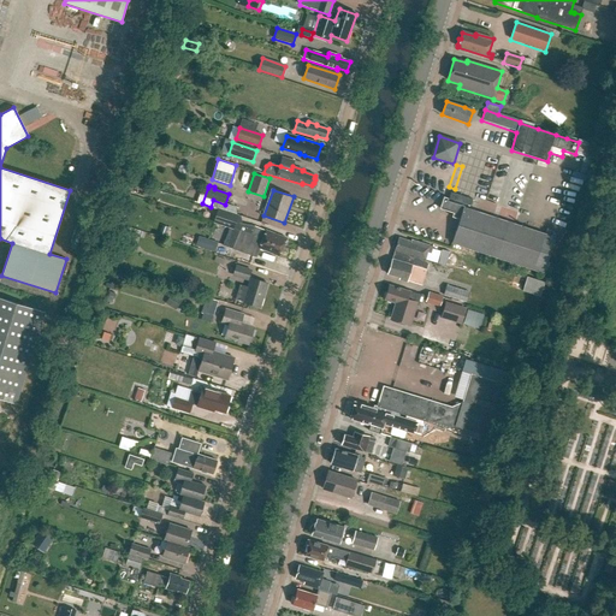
[(444,200),(440,209),(454,213),(452,218),(461,220),(452,243),(544,273),(555,240),(515,226),(515,224),(514,226),(463,209),(463,208),(448,203),(449,201),(448,201),(444,200)]
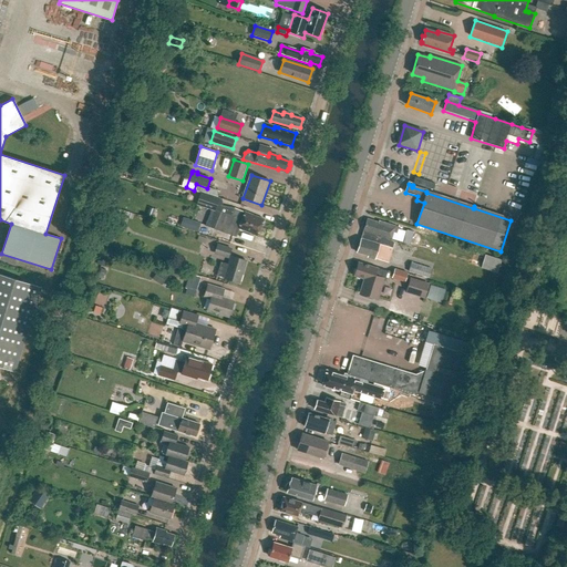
[(261,227),(264,219),(246,212),(245,213),(235,208),(224,206),(217,204),(219,198),(203,192),(198,204),(229,215),(243,219),(241,220),(250,225),(251,224),(261,227)]
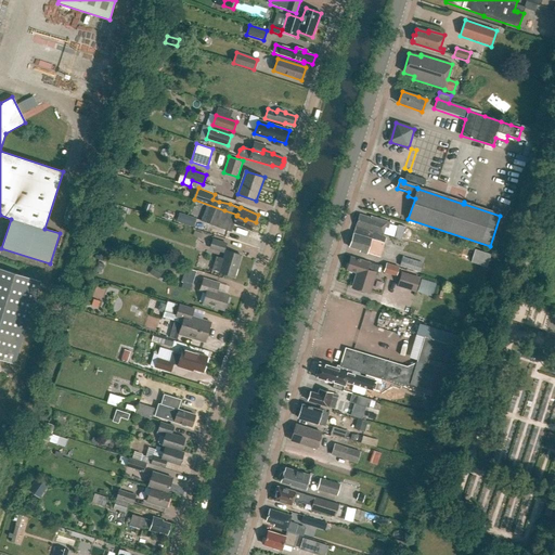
[(112,220),(120,223),(124,214),(115,210),(112,220)]
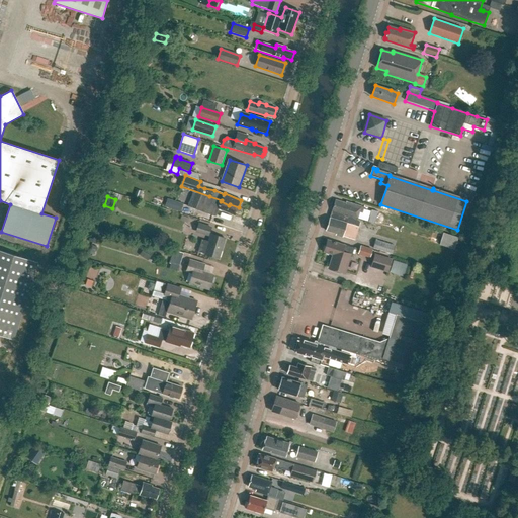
[(236,216),(239,207),(230,204),(229,205),(221,201),(222,200),(209,196),(208,200),(210,201),(209,203),(219,206),(218,208),(236,216)]
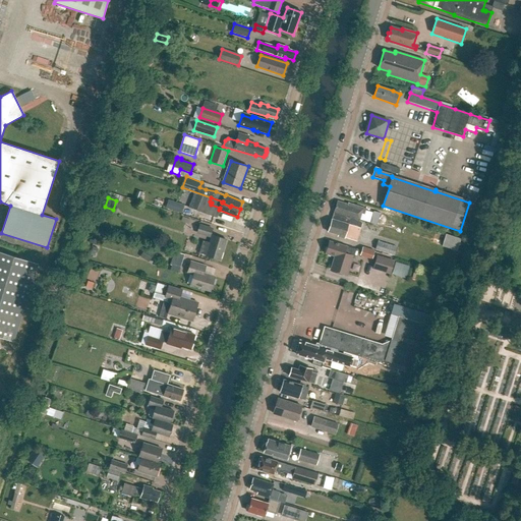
[(181,213),(184,206),(173,201),(170,209),(181,213)]
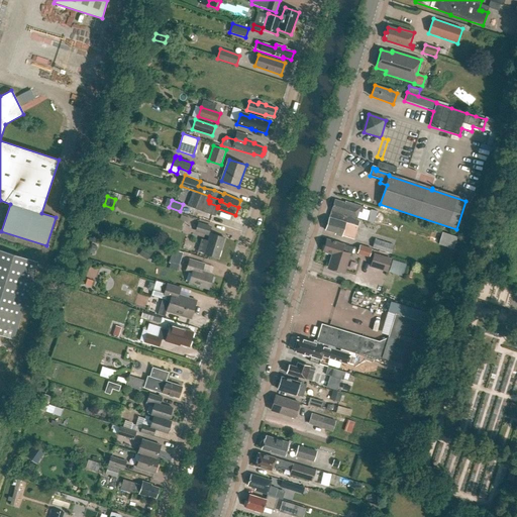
[(363,213),(365,208),(346,202),(345,204),(335,201),(326,231),(336,234),(335,235),(342,237),(343,236),(354,239),(359,222),(356,221),(359,212),(363,213)]
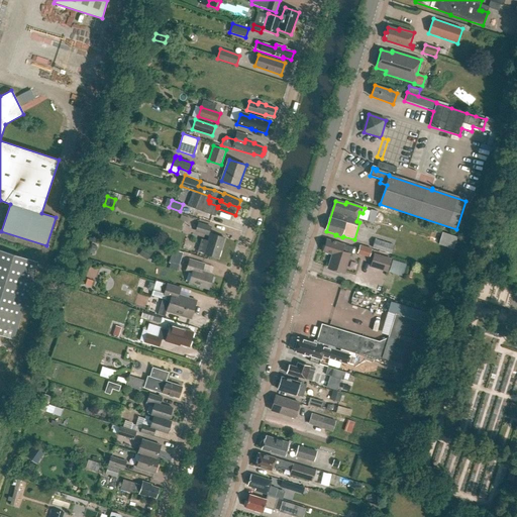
[(375,223),(378,212),(372,210),(368,221),(375,223)]
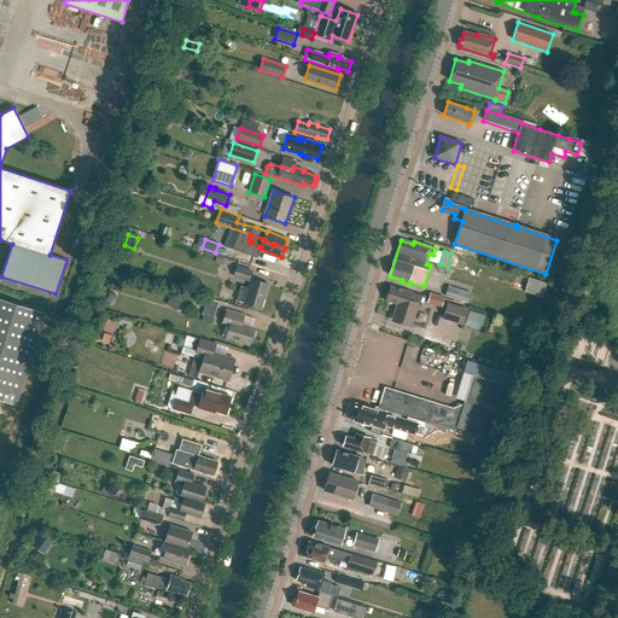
[(231,274),(234,262),(223,260),(220,272),(231,274)]
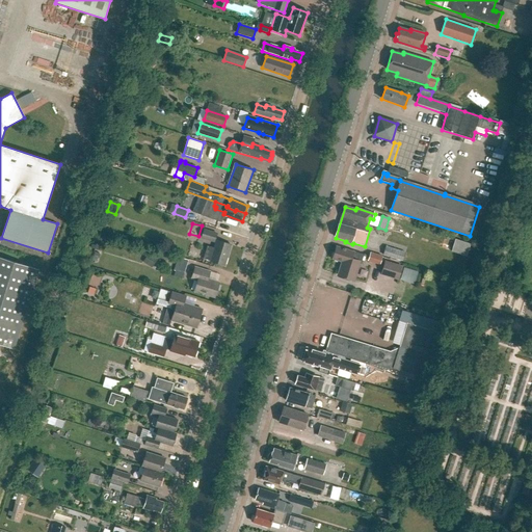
[(215,241),(217,234),(205,230),(203,237),(215,241)]
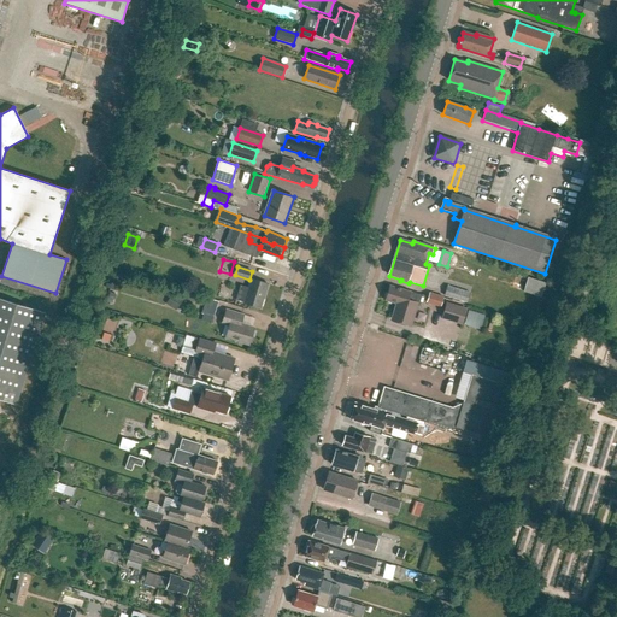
[(260,307),(269,285),(252,278),(250,287),(242,285),(238,300),(260,307)]
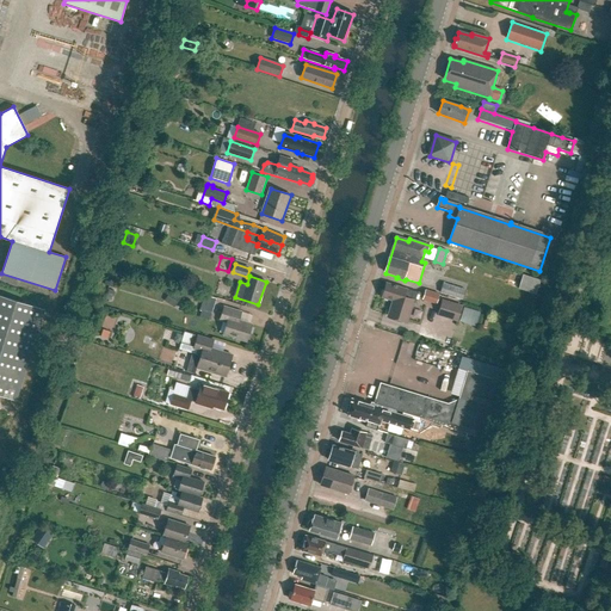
[(466,290),(443,283),(439,294),(463,301),(466,290)]
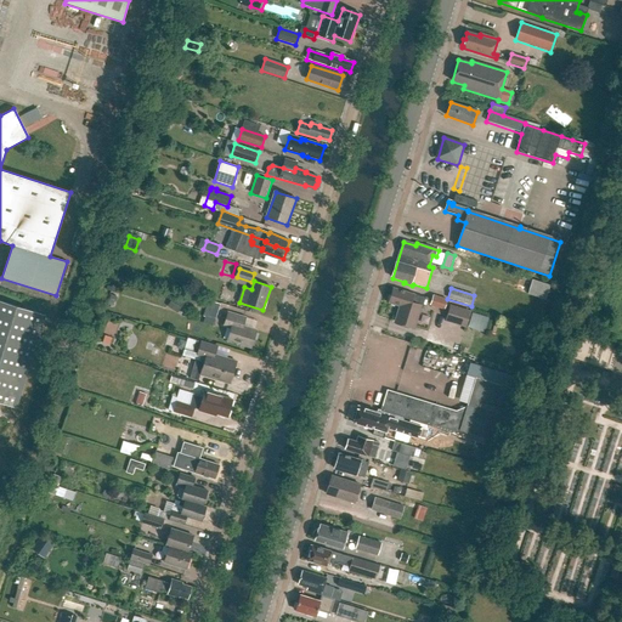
[(423,310),(427,299),(394,289),(390,304),(401,306),(396,322),(416,328),(422,309),(423,310)]
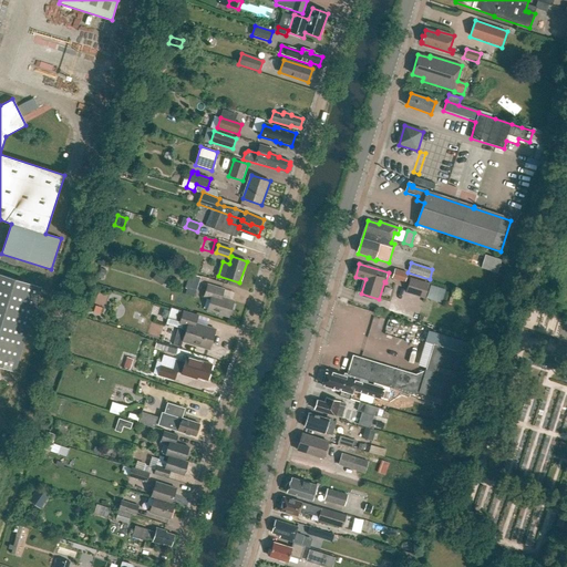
[(392,278),(405,282),(409,274),(395,269),(392,278)]
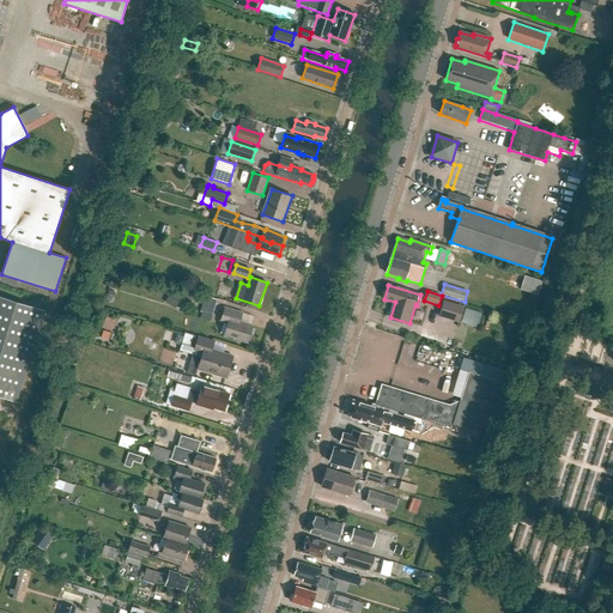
[(175,309),(181,299),(171,292),(164,302),(175,309)]
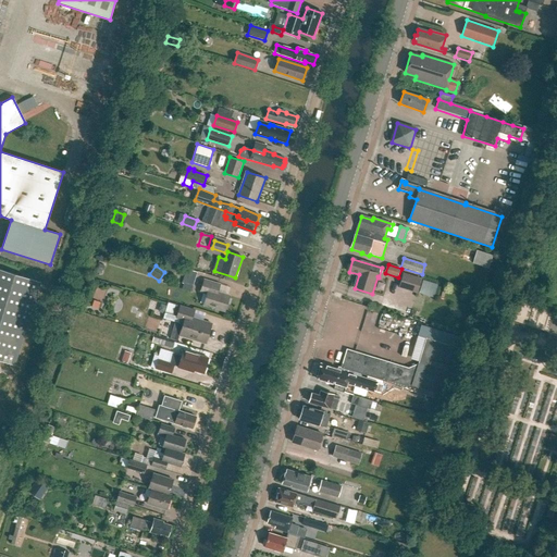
[(187,269),(183,283),(193,286),(198,272),(187,269)]
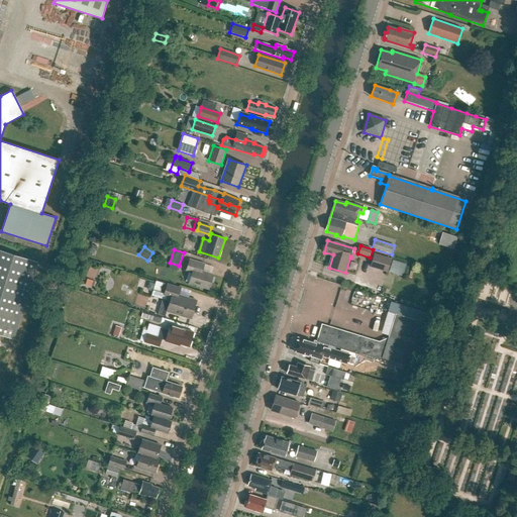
[(0,335),(13,340),(37,263),(0,250),(0,335)]
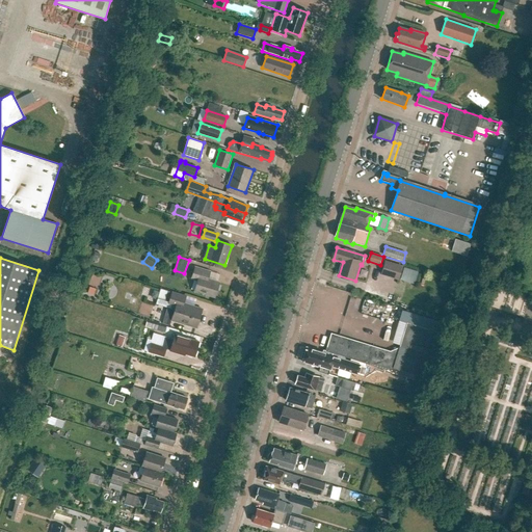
[(381,274),(399,281),(403,266),(386,261),(381,274)]
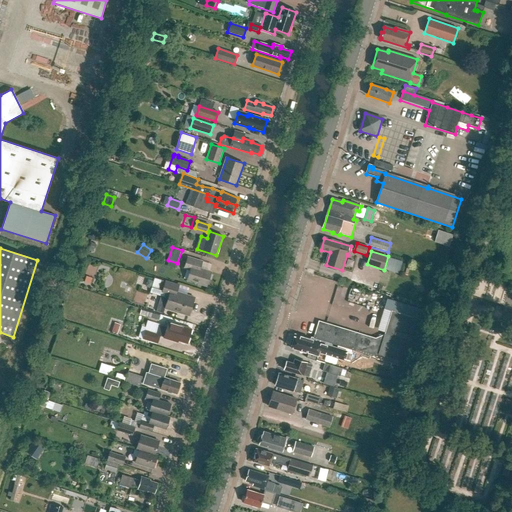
[(206,286),(211,272),(200,268),(202,261),(188,256),(184,268),(190,270),(187,280),(206,286)]
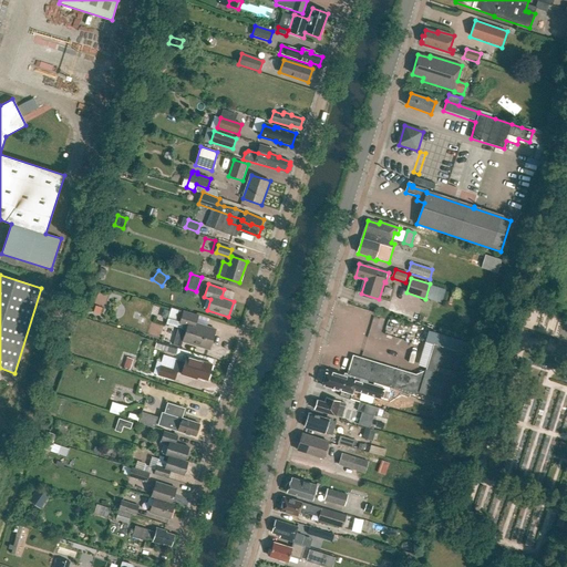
[(184,311),(183,312),(172,308),(166,325),(178,328),(173,344),(181,348),(183,341),(209,349),(216,329),(196,322),(198,316),(184,311)]
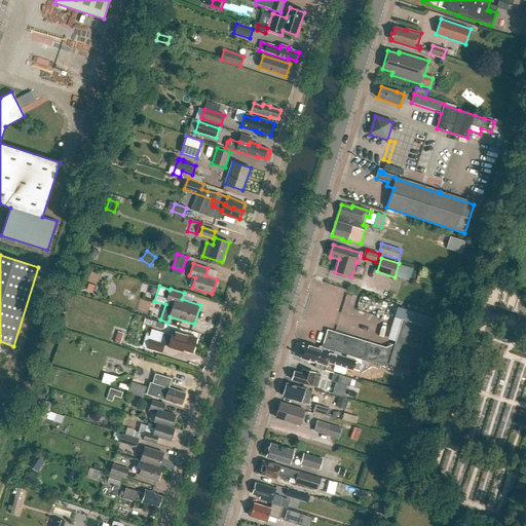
[(147,312),(150,302),(141,300),(138,310),(147,312)]
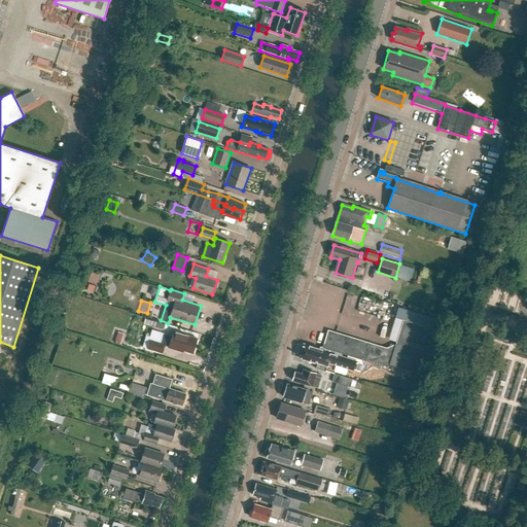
[(161,330),(163,324),(144,319),(142,325),(161,330)]
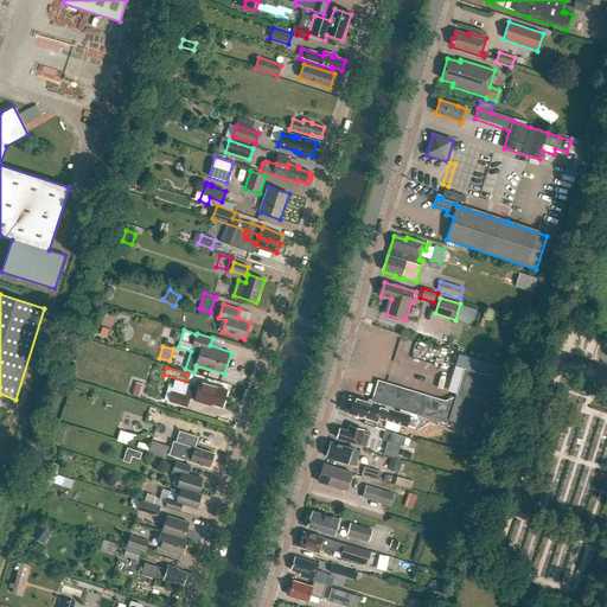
[(423,394),(422,398),(377,384),(371,401),(401,409),(419,415),(453,426),(454,421),(481,429),(490,432),(497,408),(505,379),(465,368),(457,396),(446,401),(423,394)]
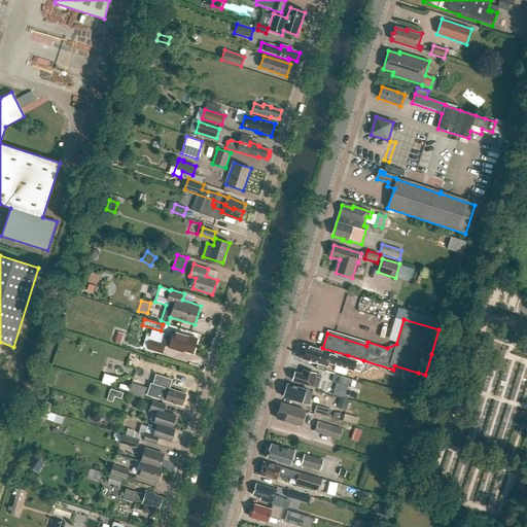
[(176,348),(191,353),(197,339),(173,331),(171,337),(152,331),(147,348),(161,353),(164,344),(168,346),(168,347),(176,350),(176,348)]
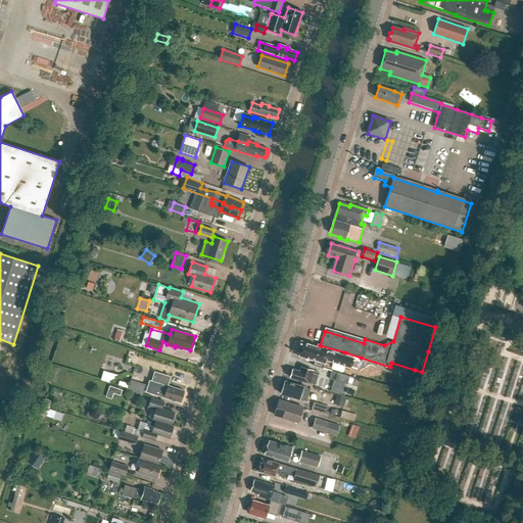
[(120,341),(123,332),(116,330),(113,339),(120,341)]
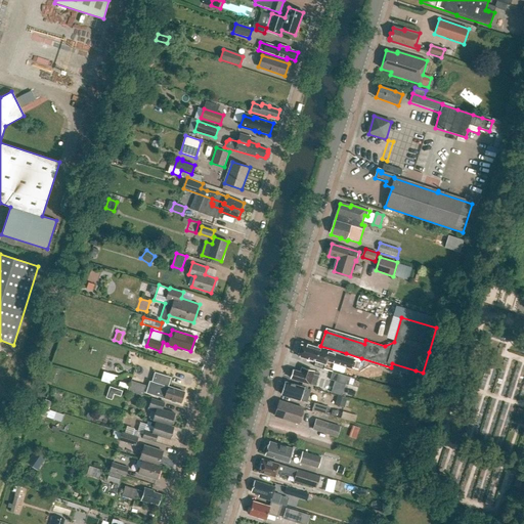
[(319,348),(302,342),(301,346),(298,347),(297,352),(299,354),(298,355),(308,358),(308,359),(315,361),(314,366),(323,369),(326,359),(331,360),(331,361),(358,369),(360,361),(361,358),(346,353),(345,356),(332,353),(333,350),(320,346),(319,348)]
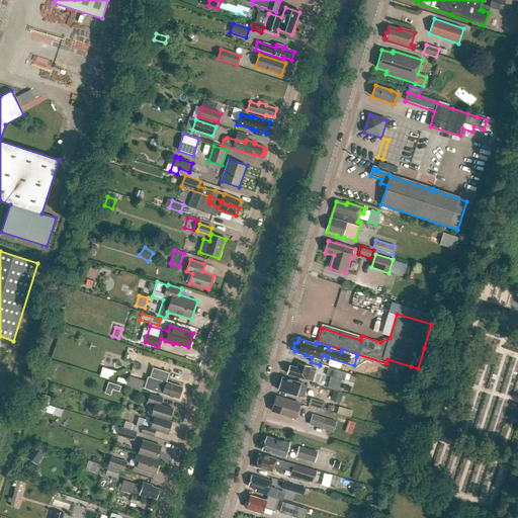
[(387,359),(386,363),(385,364),(396,367),(396,368),(409,372),(411,366),(387,359)]
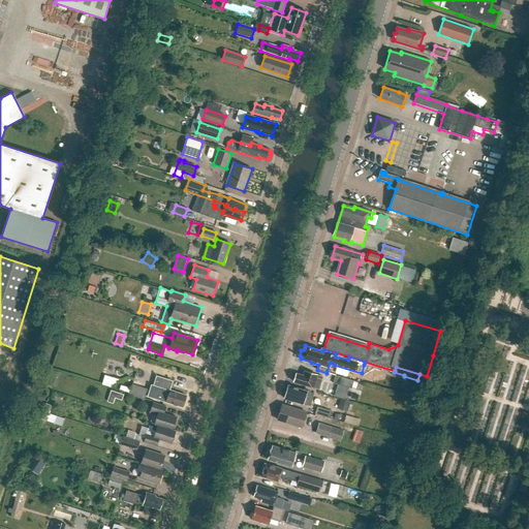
[(319,390),(321,380),(322,377),(315,374),(314,373),(312,372),(310,373),(305,371),(304,375),(297,373),(296,375),(294,376),(293,378),(294,379),(293,381),(319,390)]
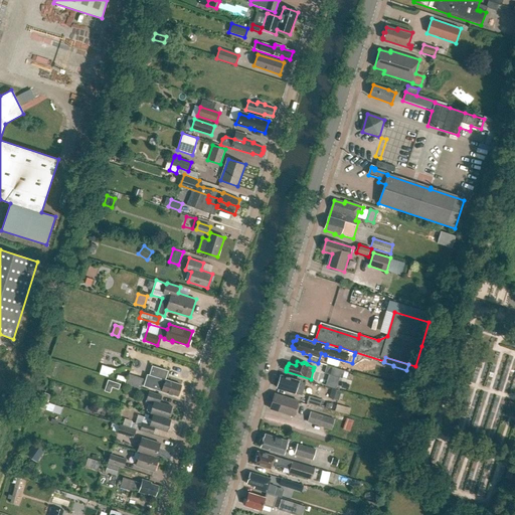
[(100,365),(98,374),(109,377),(112,368),(100,365)]
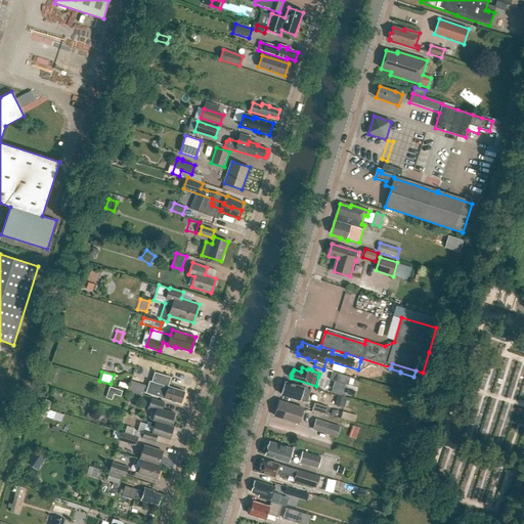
[(334,372),(331,380),(349,386),(351,378),(334,372)]
